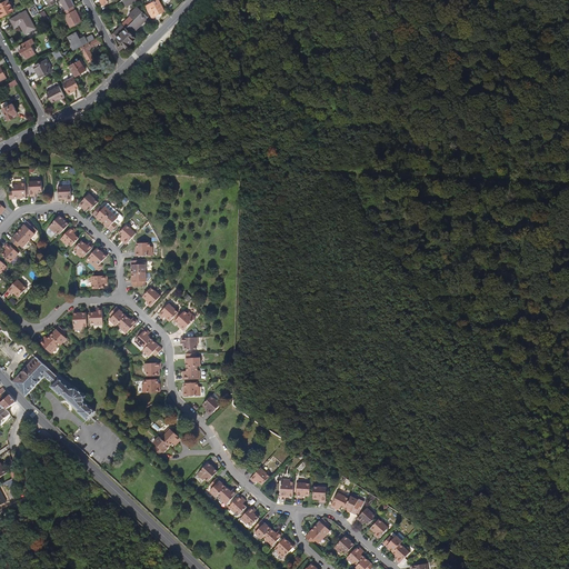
[(69,5),(67,0),(59,0),(59,1),(65,11),(72,7),(76,6),(73,2),(69,5)]
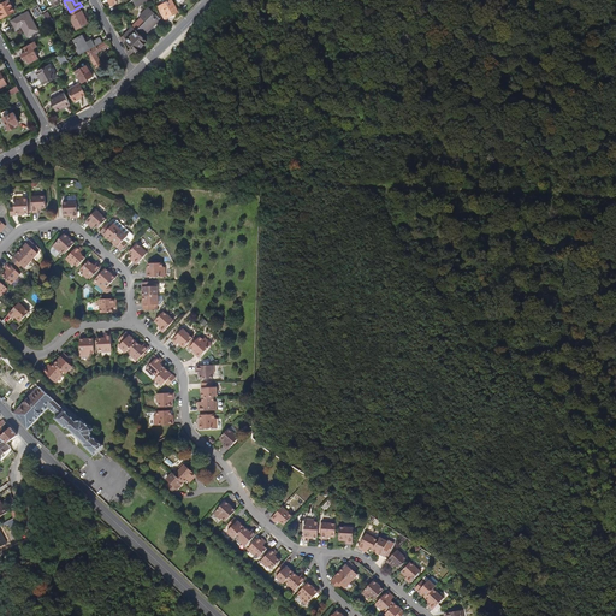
[(178,12),(172,0),(170,0),(159,6),(165,19),(178,12)]
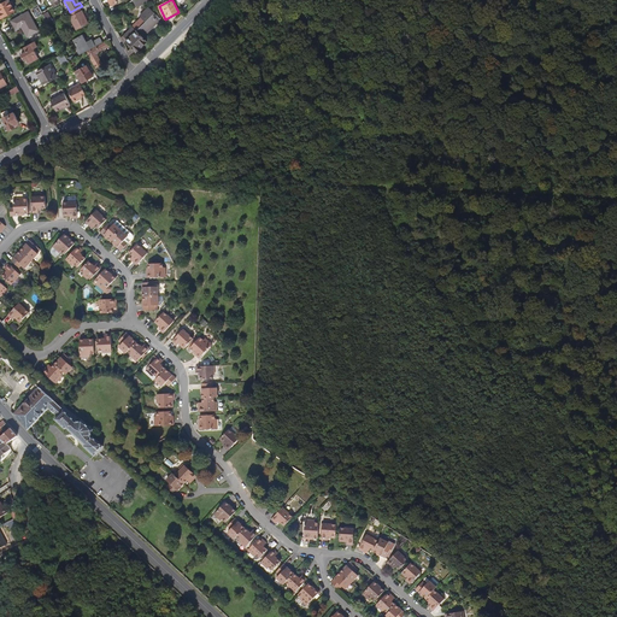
[(0,18),(13,11),(7,1),(0,4),(0,12),(0,18)]
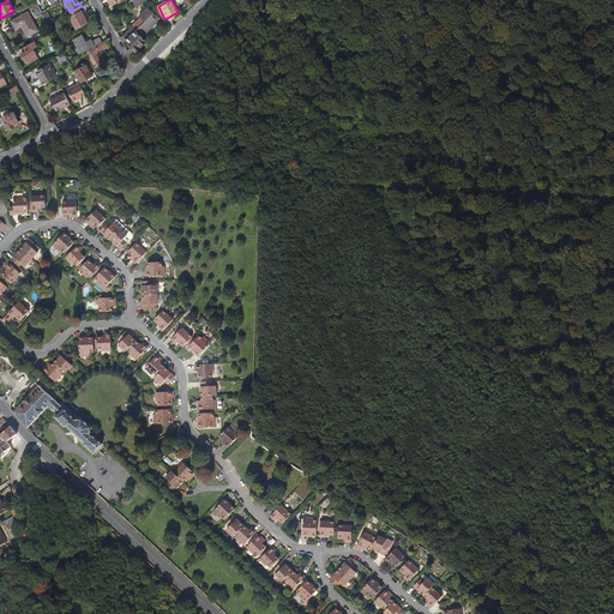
[(86,24),(78,7),(70,12),(67,13),(76,30),(86,24)]
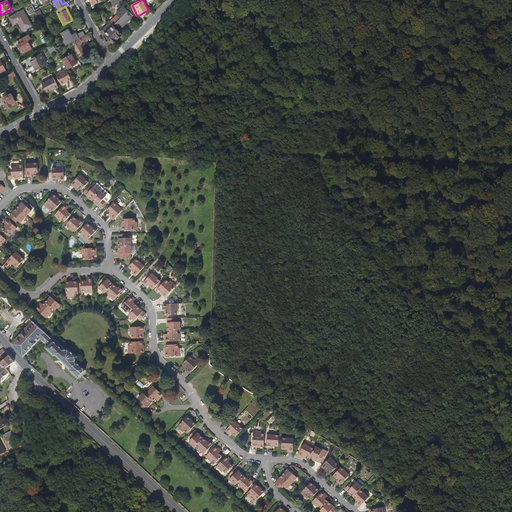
[(118,30),(131,17),(127,12),(128,11),(124,6),(117,13),(118,15),(110,22),(118,30)]
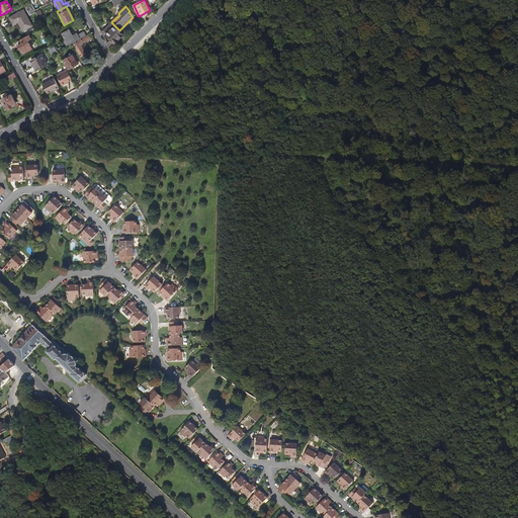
[(23,10),(8,18),(12,25),(17,23),(22,31),(31,27),(23,10)]
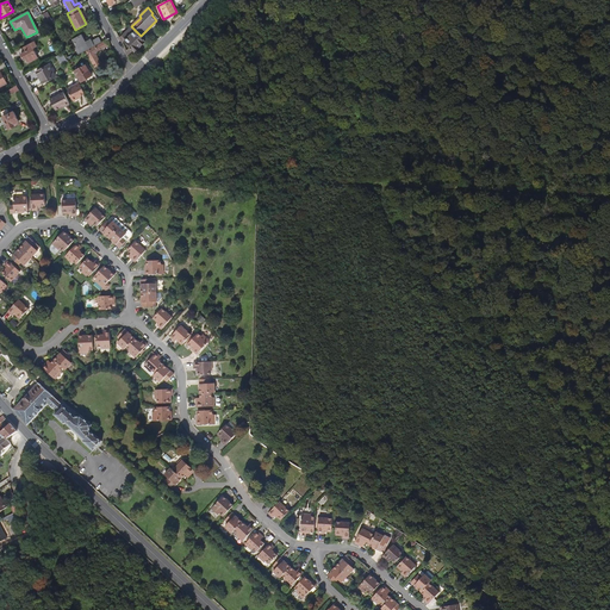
[(136,50),(145,41),(141,36),(131,26),(120,38),(123,43),(125,41),(130,45),(135,49),(136,50)]
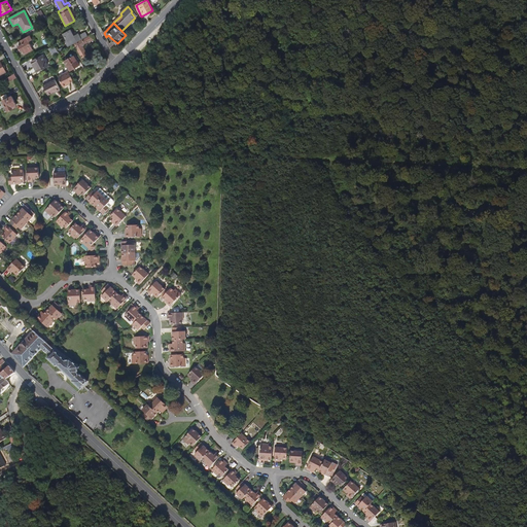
[(73,44),(88,36),(85,32),(79,36),(78,34),(74,36),(71,31),(64,34),(68,41),(66,41),(69,46),(73,44)]
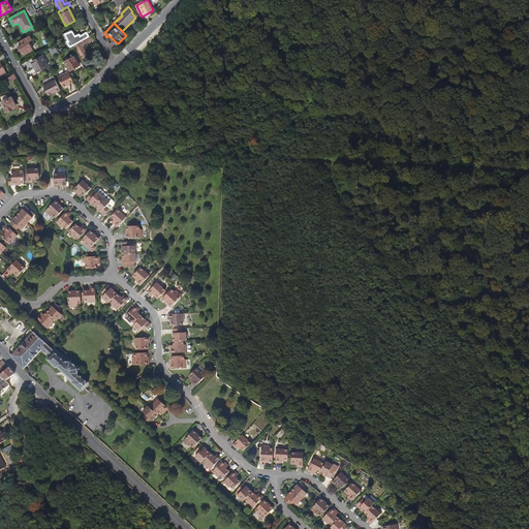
[(32,50),(28,41),(31,39),(29,36),(10,47),(12,50),(19,47),(21,52),(22,51),(24,54),(32,50)]
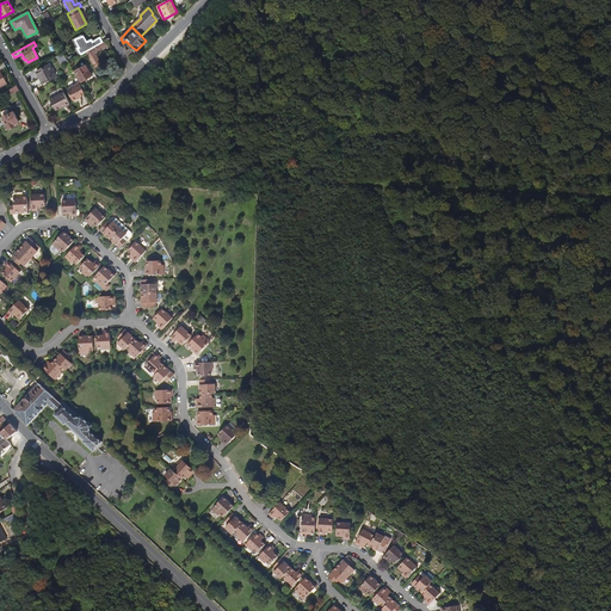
[(96,54),(99,51),(98,50),(107,45),(105,42),(87,51),(96,67),(102,63),(96,54)]
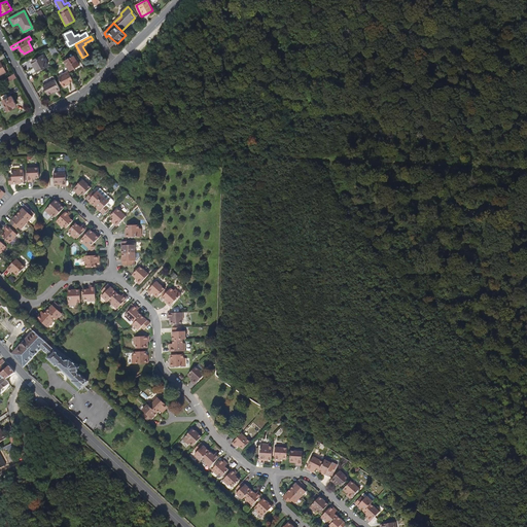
[(54,55),(59,53),(55,44),(49,47),(54,55)]
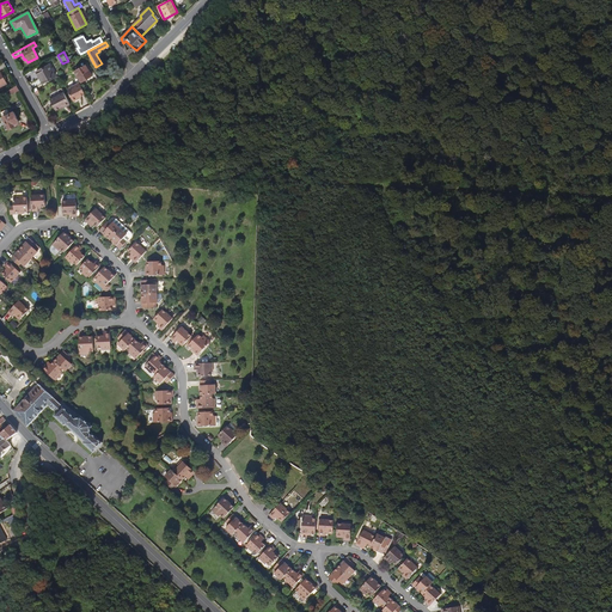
[(56,77),(50,65),(36,72),(42,84),(56,77)]
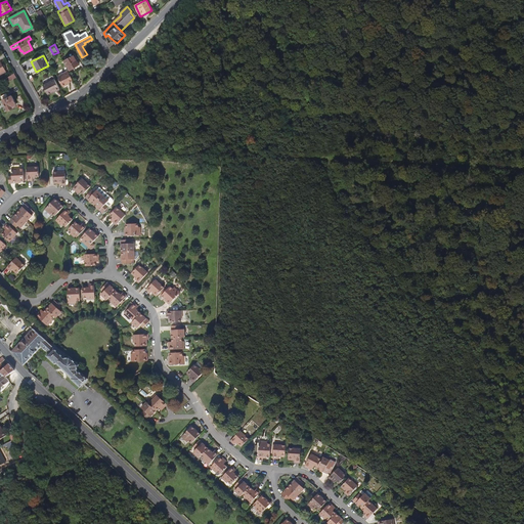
[(78,67),(73,56),(69,58),(69,57),(66,59),(66,60),(63,61),(69,71),(78,67)]
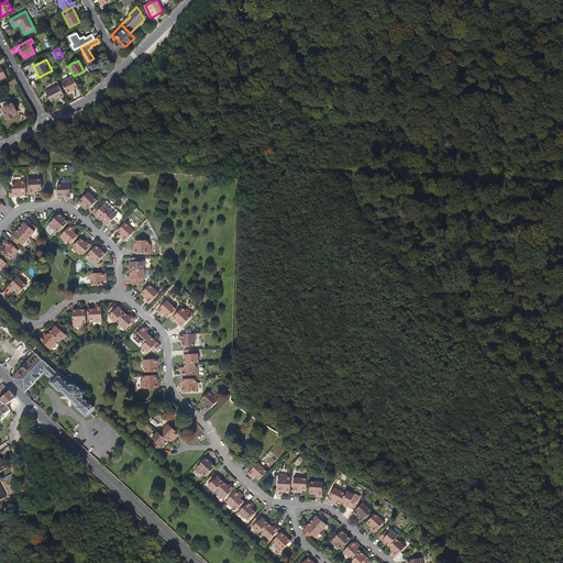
[(322,66),(322,64),(320,62),(319,61),(317,61),(315,62),(313,63),(312,65),(312,67),(313,68),(315,70),(313,74),(316,75),(318,75),(320,75),(321,74),(320,70),(322,68),(322,66)]
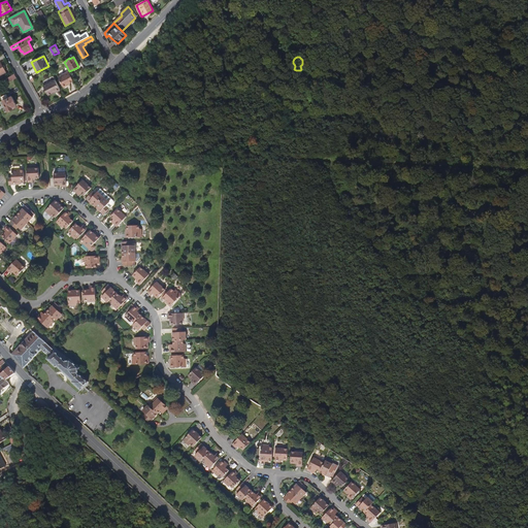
[(67,85),(73,81),(68,71),(58,77),(63,88),(67,86),(67,85)]
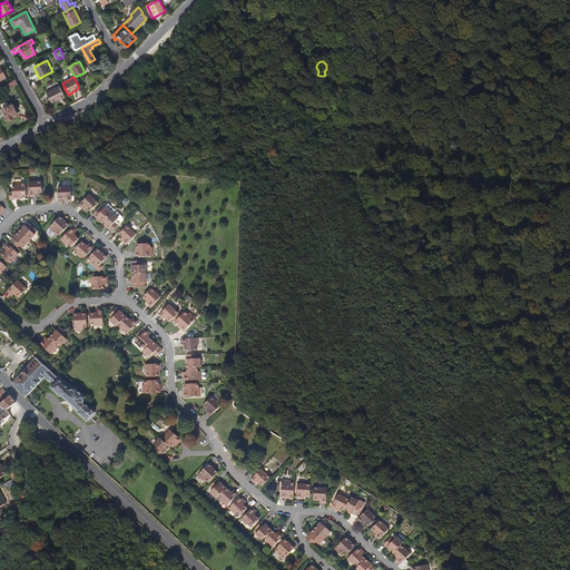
[(52,104),(65,97),(59,87),(47,94),(52,104)]
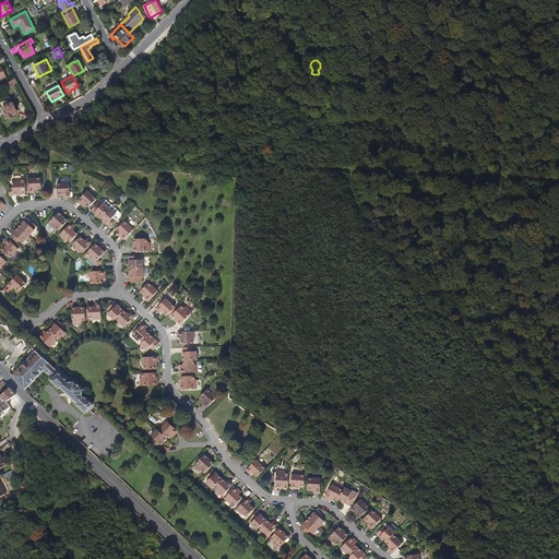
[(19,110),(13,102),(9,104),(7,100),(1,104),(9,118),(14,115),(13,114),(19,110)]
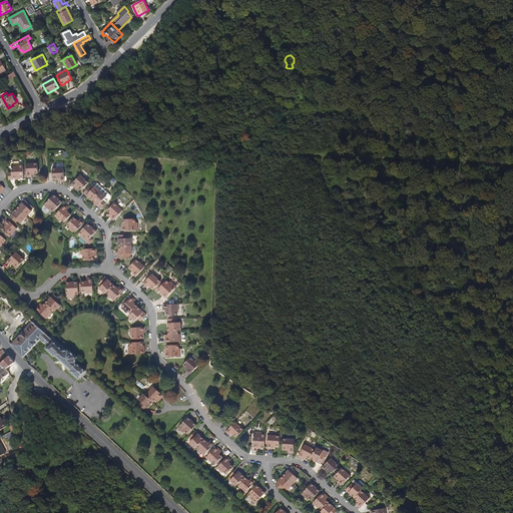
[(38,172),(38,162),(27,163),(27,176),(32,176),(32,172),(38,172)]
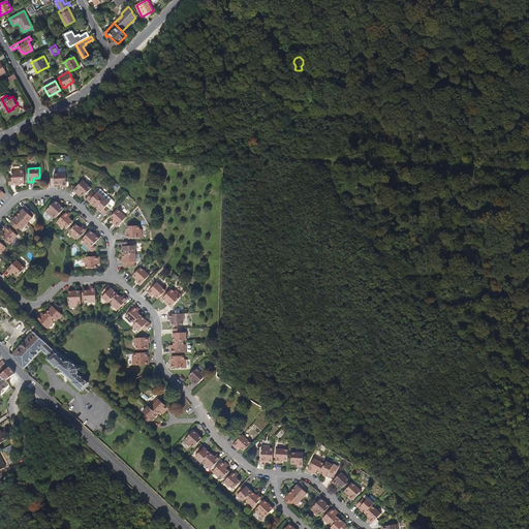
[(25,182),(24,169),(21,169),(21,168),(12,168),(12,178),(13,185),(20,184),(20,183),(25,182)]
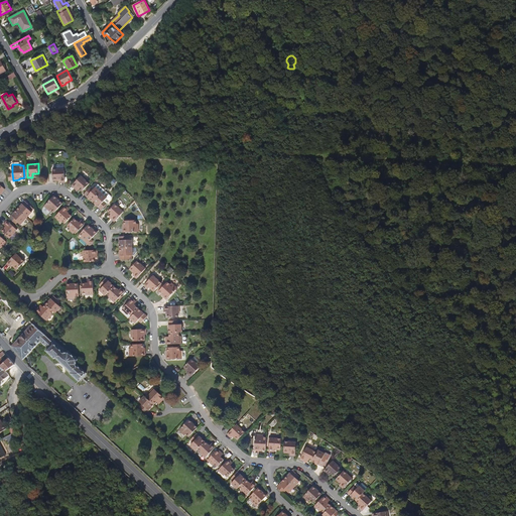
[(66,181),(65,168),(55,169),(52,169),(53,179),(59,178),(59,182),(66,181)]
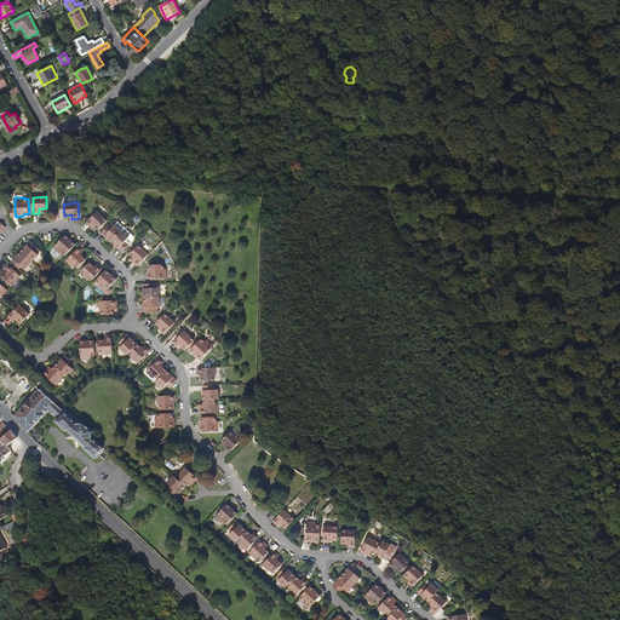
[(98,208),(97,211),(108,219),(109,218),(98,208)]
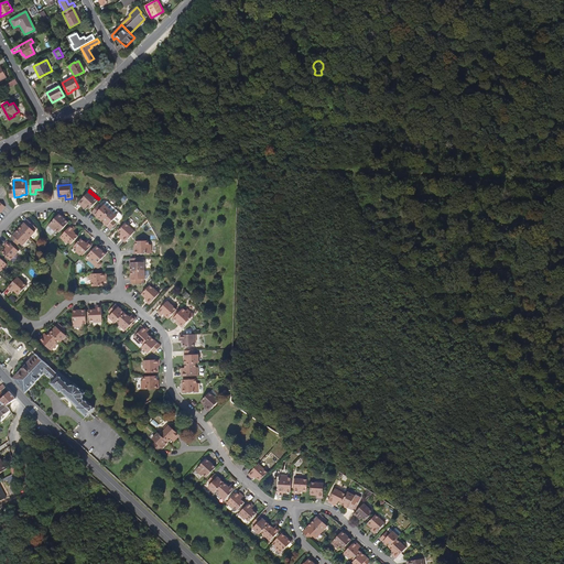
[(90,208),(98,199),(88,192),(78,202),(83,206),(85,203),(90,208)]
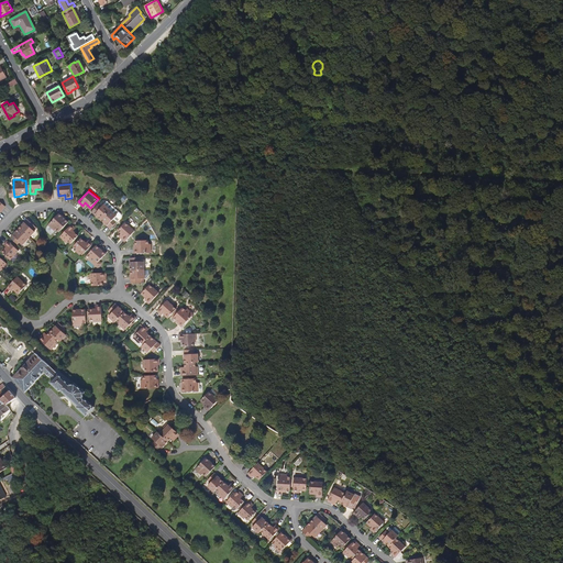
[(101,220),(113,206),(107,200),(101,207),(98,205),(92,211),(101,220)]
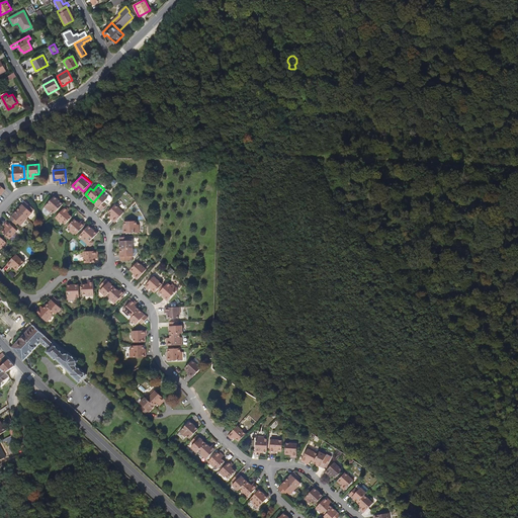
[(102,209),(113,197),(104,189),(93,202),(102,209)]
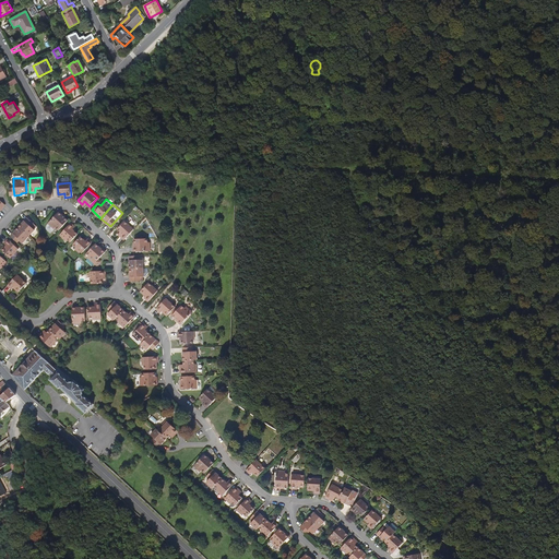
[(59,229),(68,219),(64,215),(64,214),(60,210),(48,223),(56,228),(57,227),(59,229)]
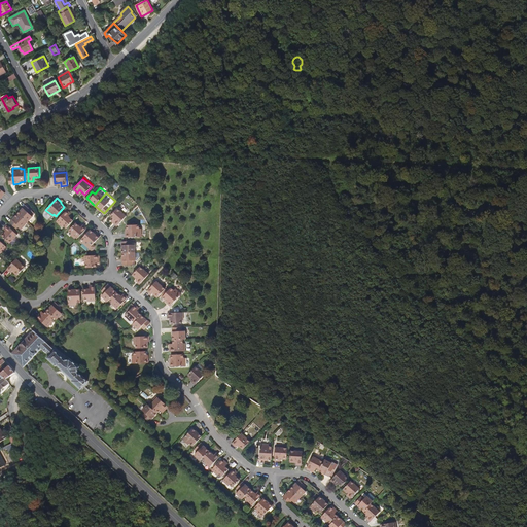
[(33,216),(30,213),(33,210),(27,205),(19,213),(28,222),(33,216)]
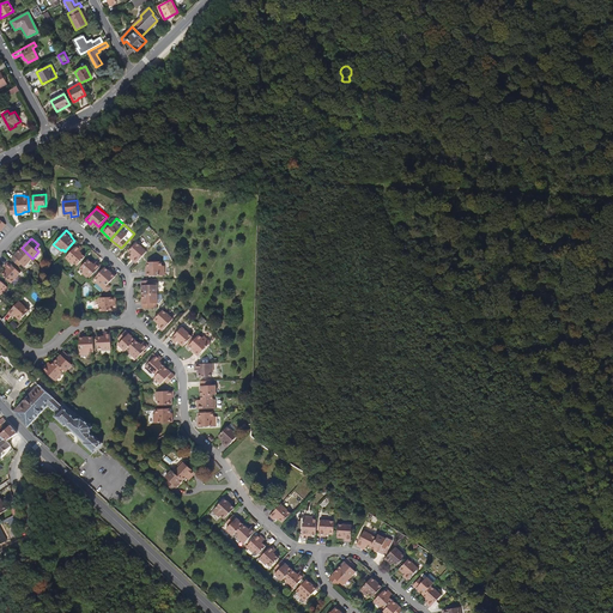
[(137,262),(147,250),(138,241),(129,250),(134,255),(132,258),(137,262)]
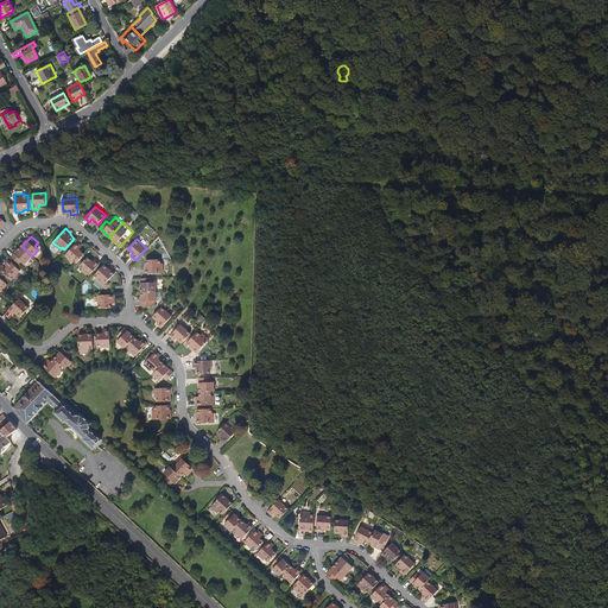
[(86,253),(80,248),(82,246),(77,241),(67,253),(77,263),(86,253)]
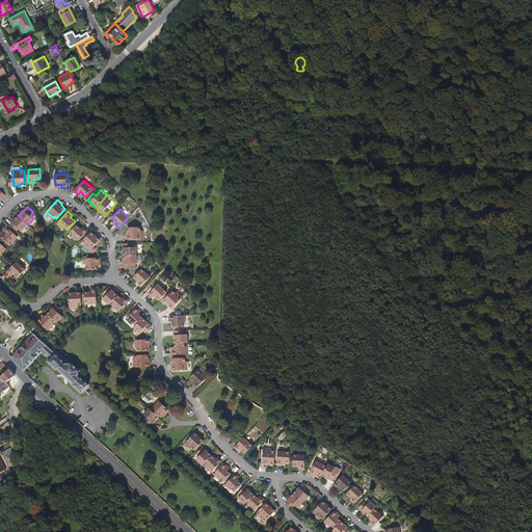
[(23,230),(28,224),(19,215),(10,224),(18,231),(20,228),(23,230)]
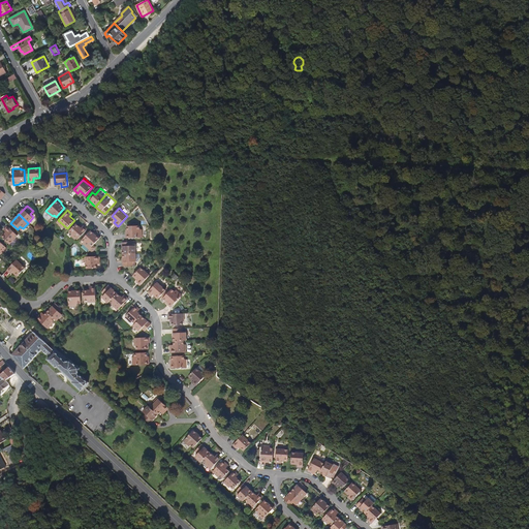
[(79,239),(88,228),(84,224),(82,227),(76,223),(69,230),(79,239)]
